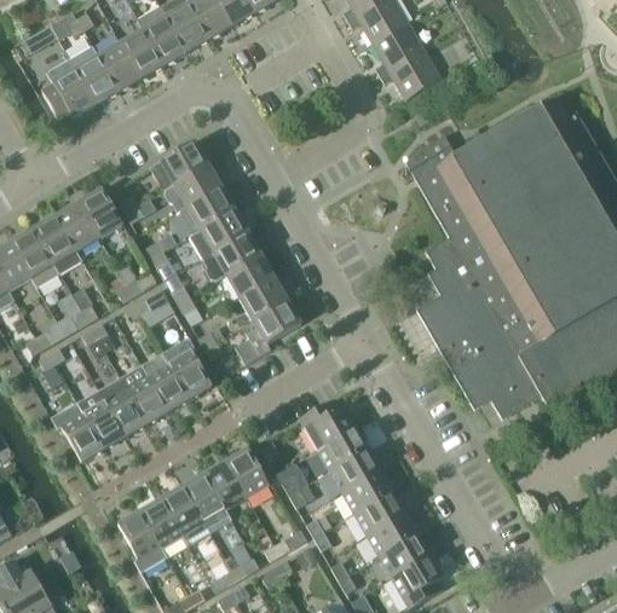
[(172,0),(162,6),(167,15),(188,51),(211,38),(190,1),(189,0),(172,0)]
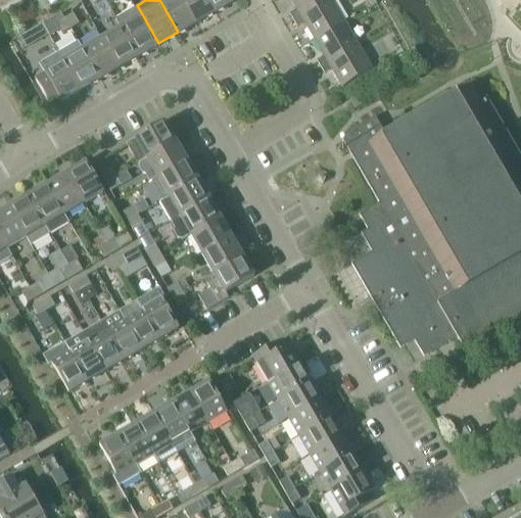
[(159,0),(160,1),(178,32),(196,20),(184,0),(159,0)]
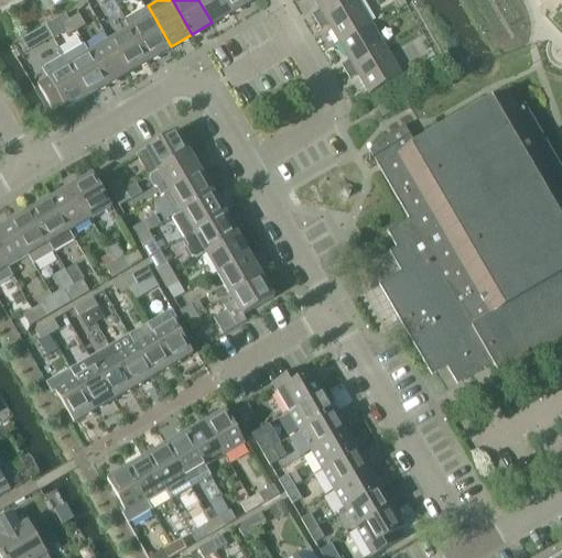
[(198,0),(212,22),(233,10),(226,0),(198,0)]
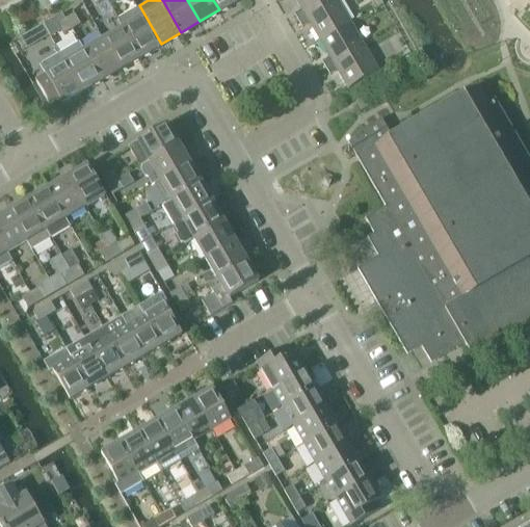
[(213,0),(219,9),(236,0),(213,0)]
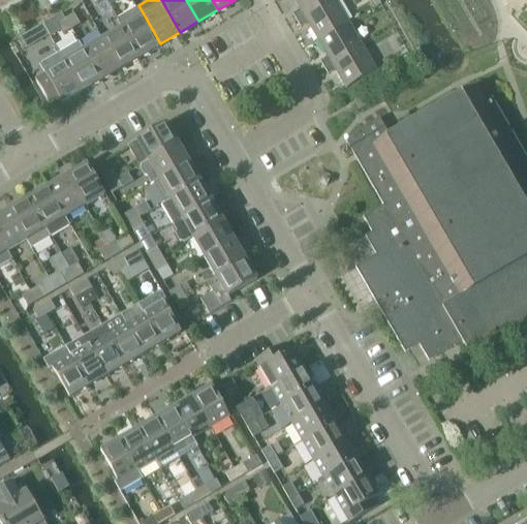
[(297,0),(301,6),(293,11),(298,19),(329,0),(297,0)]
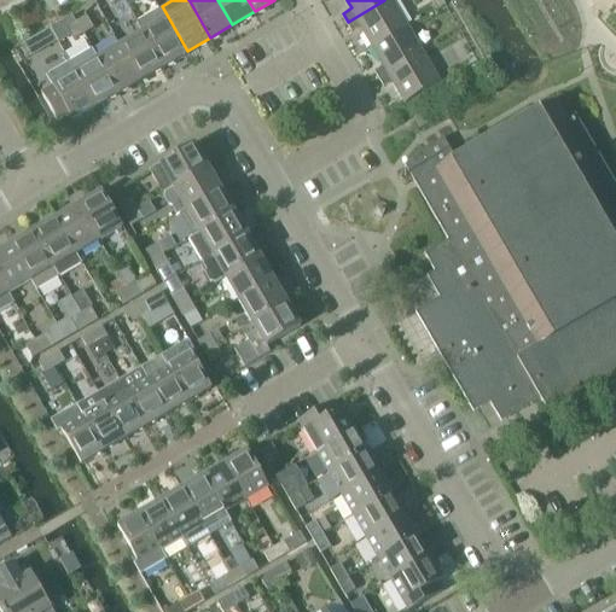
[(384,0),(348,22),(352,29),(361,23),(373,45),(408,24),(395,0),(384,0)]
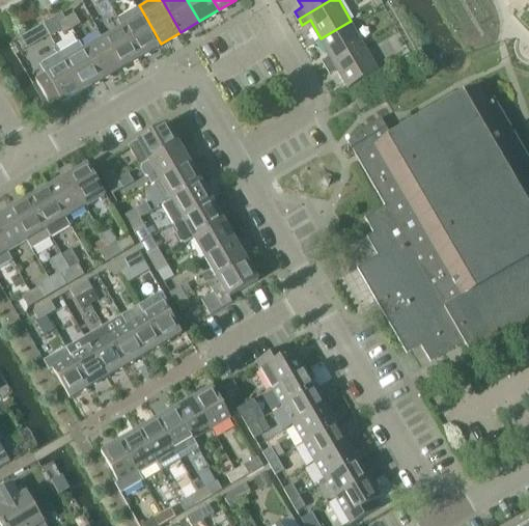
[(139,5),(119,17),(123,24),(141,55),(161,44),(143,12),(139,5)]
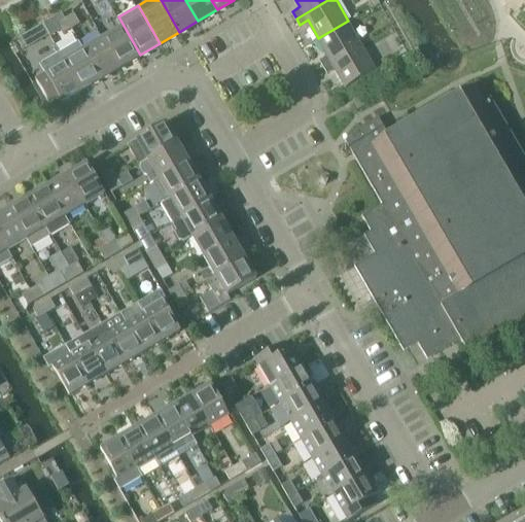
[(74,10),(66,15),(72,25),(79,21),(74,10)]
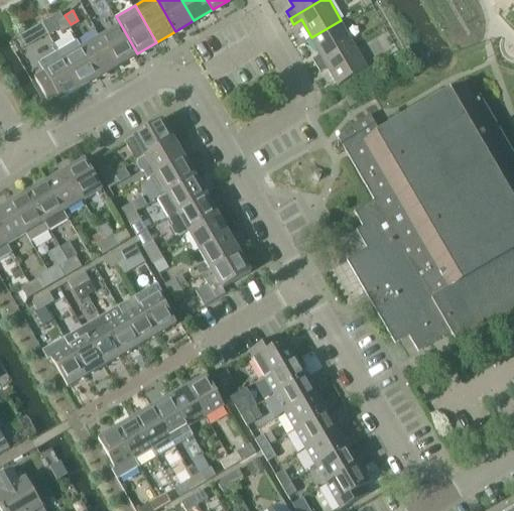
[(65,15),(56,20),(61,29),(71,24),(65,15)]
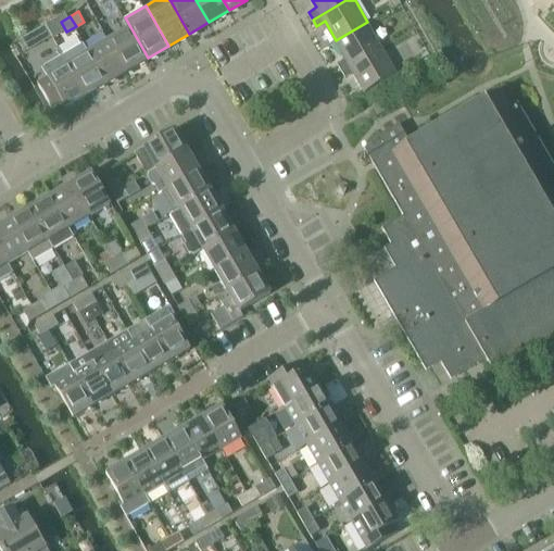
[(47,22),(38,27),(45,39),(54,34),(47,22)]
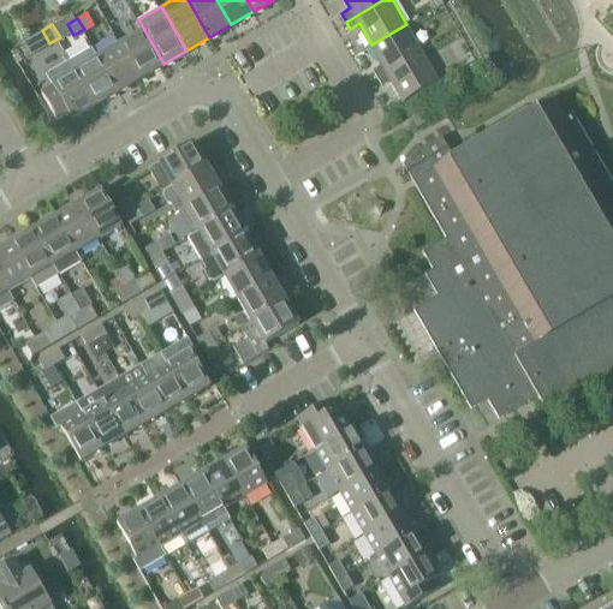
[(406,24),(372,45),(382,63),(373,67),(378,76),(422,51),(406,24)]
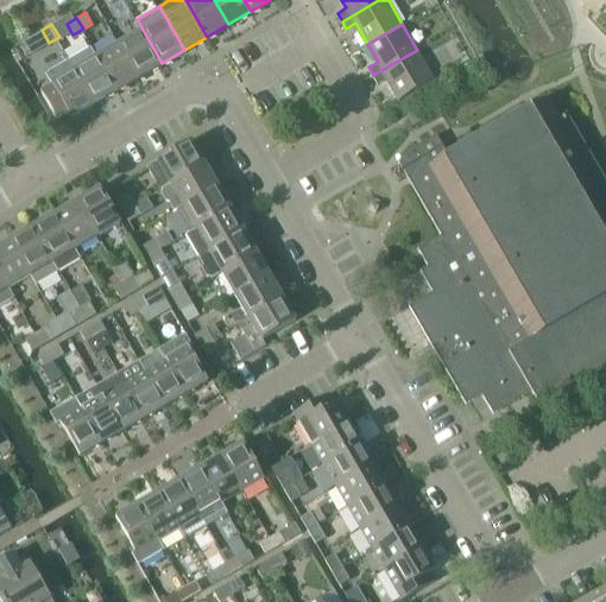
[(141,27),(119,40),(140,76),(162,63),(141,27)]
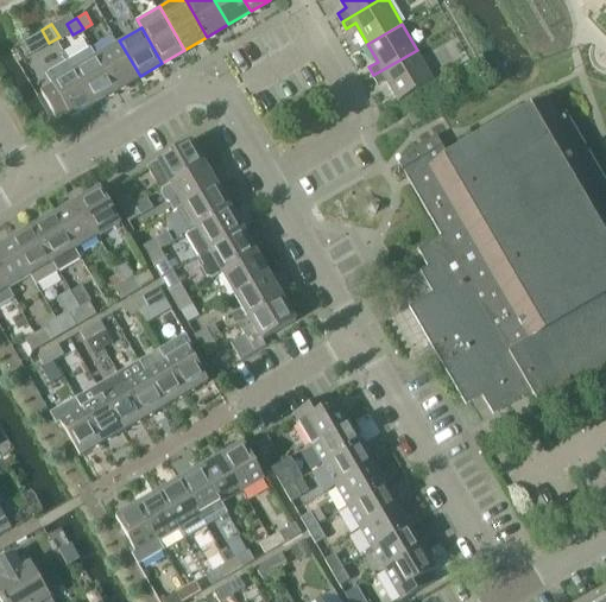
[(119,40),(98,54),(118,88),(140,76),(119,40)]
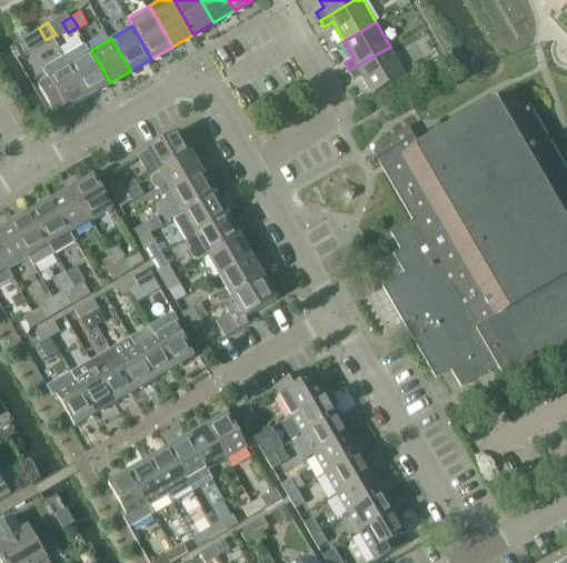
[(86,42),(66,54),(89,94),(110,82),(91,50),(86,42)]
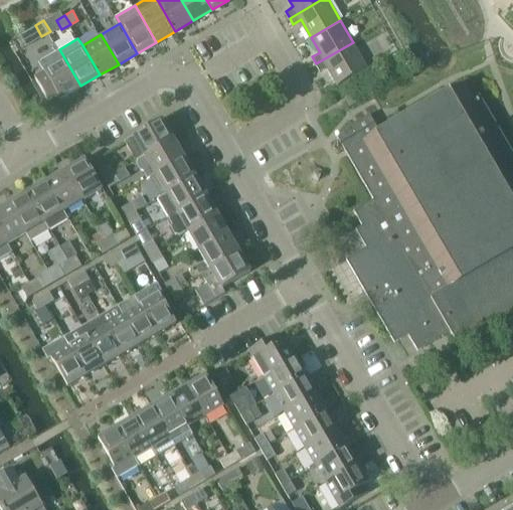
[(353,42),(316,63),(320,69),(327,64),(338,82),(343,79),(356,71),(367,65),(353,42)]
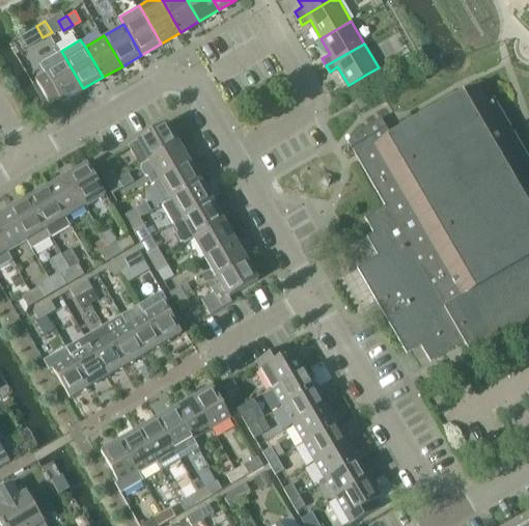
[(47,73),(36,79),(51,104),(61,99),(62,101),(83,88),(61,51),(40,62),(47,73)]
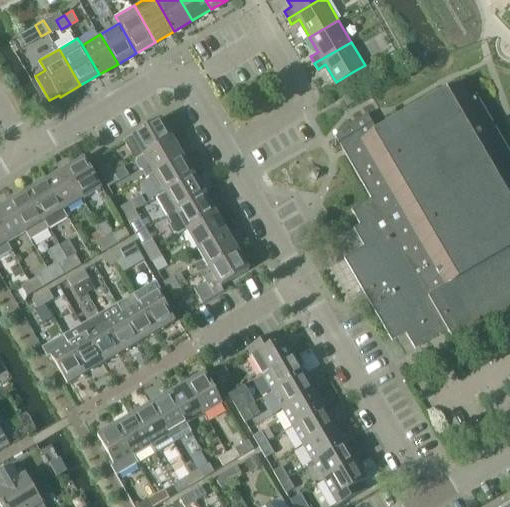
[(471,96),(461,79),(448,86),(445,88),(378,128),(368,112),(366,112),(350,122),(334,131),(335,132),(336,136),(343,146),(372,197),(352,208),(359,219),(364,227),(372,240),(344,256),(364,290),(368,296),(392,339),(396,337),(400,335),(406,331),(416,348),(443,332),(448,328),(458,345),(509,315),(509,148),(477,92),(471,96)]
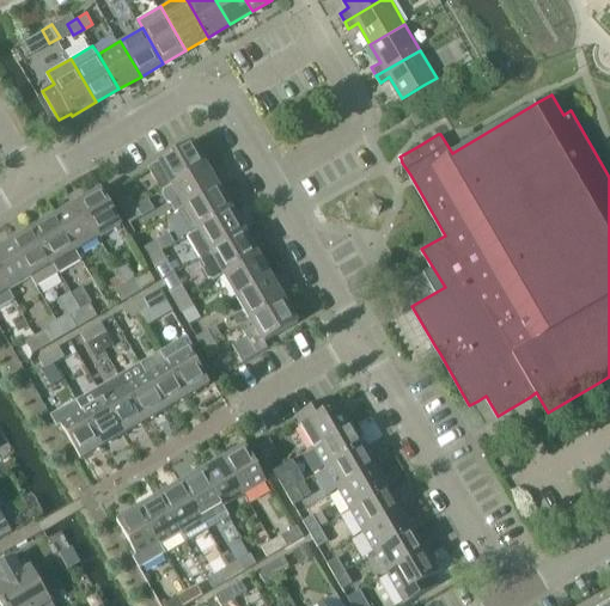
[(419,111),(412,116),(416,123),(424,118),(419,111)]
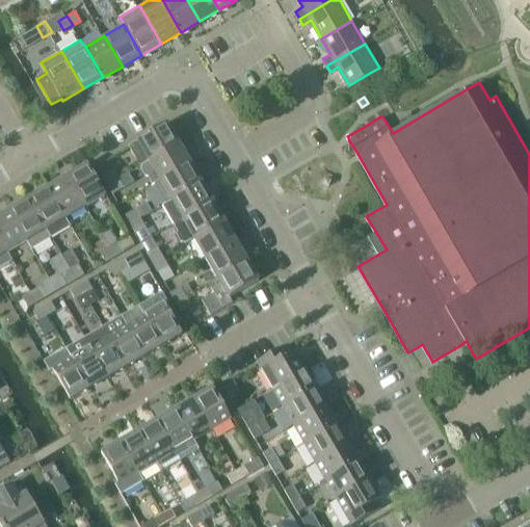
[(137,138),(129,143),(140,163),(142,162),(179,140),(167,121),(137,138)]
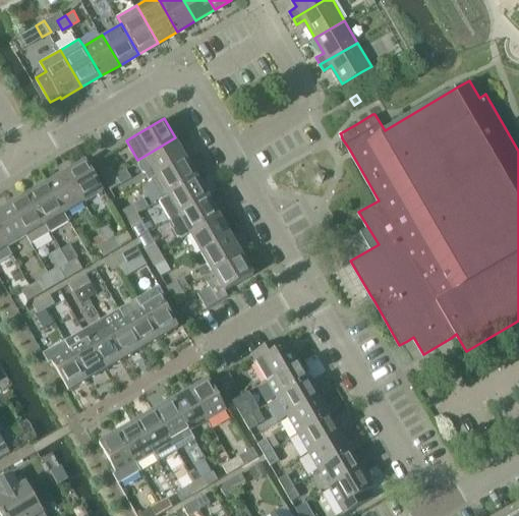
[(175,137),(139,159),(140,161),(139,164),(142,170),(146,171),(151,178),(186,157),(175,137)]
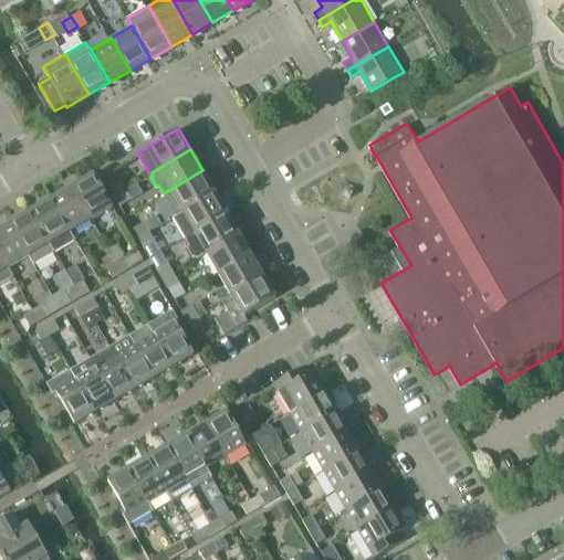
[(164,193),(162,194),(174,215),(215,191),(202,170),(164,193)]
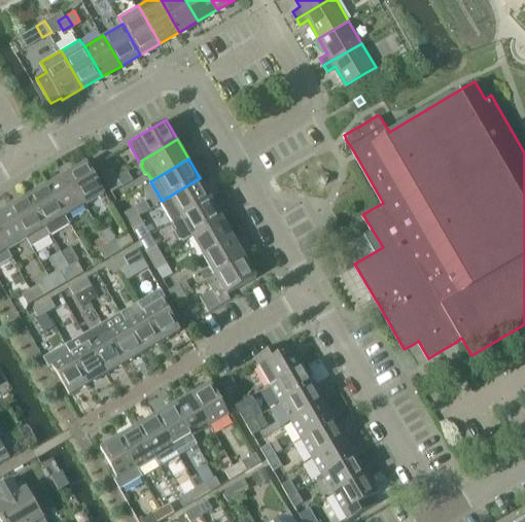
[(88,161),(68,172),(85,202),(105,190),(96,176),(90,165),(88,161)]
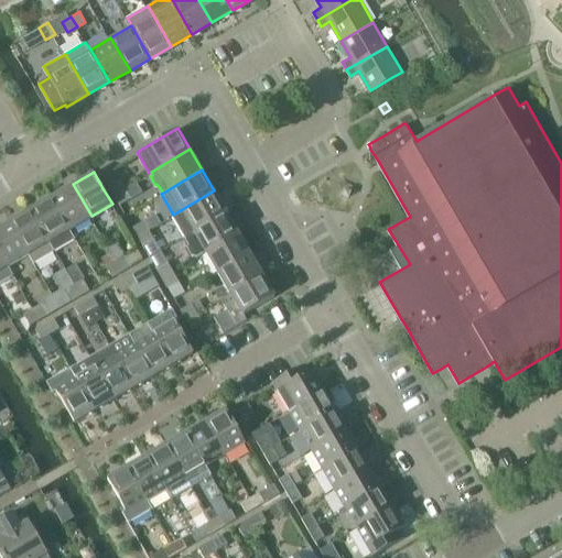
[(119,178),(109,185),(115,194),(125,187),(119,178)]
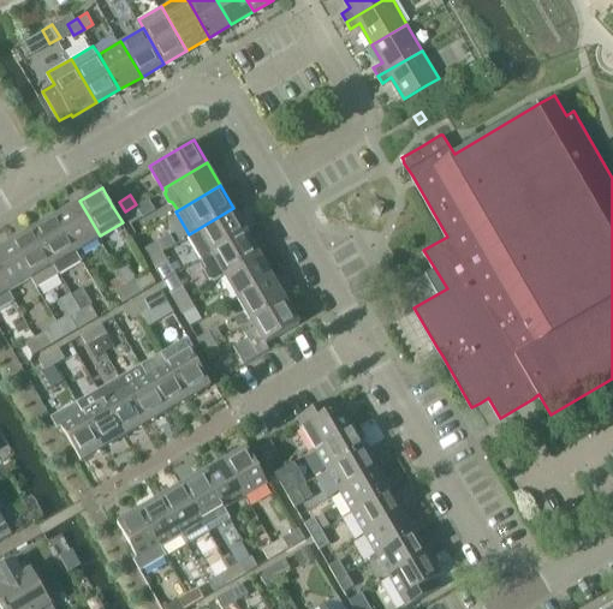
[(79,201),(57,214),(77,249),(100,236),(79,201)]
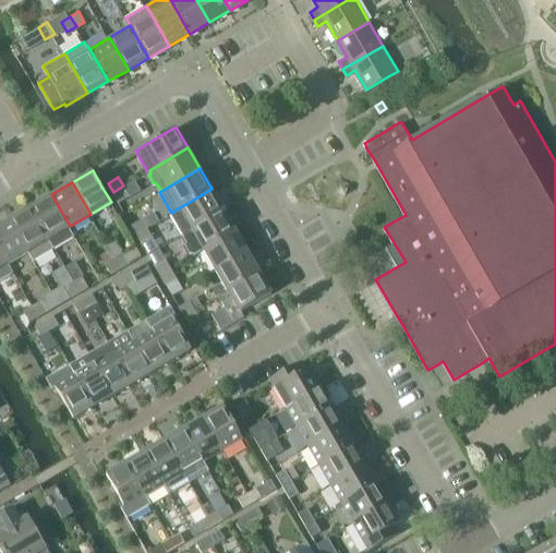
[(123,185),(113,192),(119,201),(129,194),(123,185)]
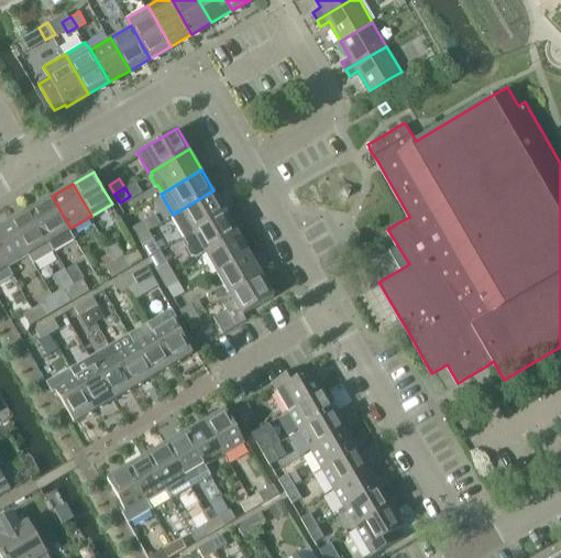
[(213,190),(173,215),(185,236),(226,211),(213,190)]
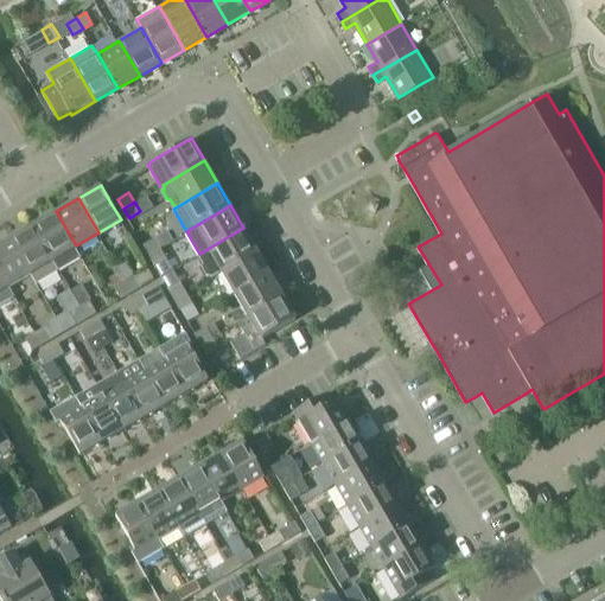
[(56,211),(33,224),(59,269),(82,256),(76,245),(56,211)]
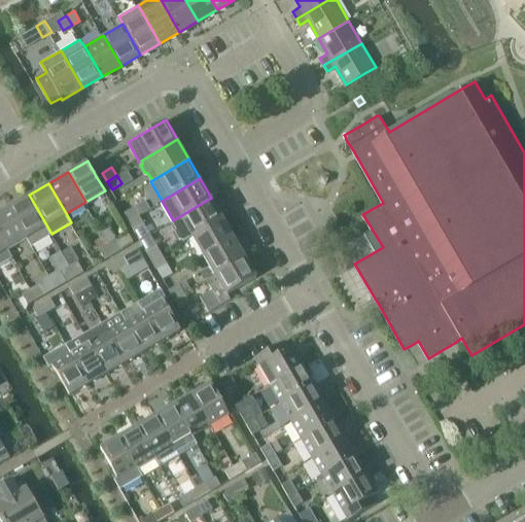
[(29,195),(10,206),(28,236),(33,245),(51,234),(29,195)]
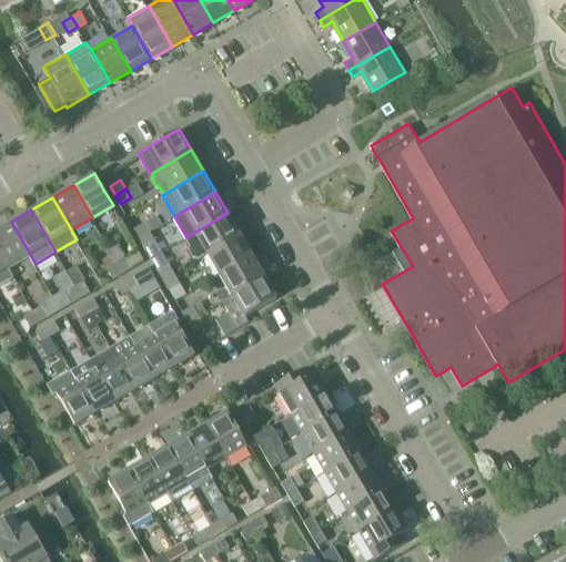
[(228,213),(187,237),(191,246),(190,249),(194,255),(198,255),(199,258),(208,253),(240,234),(228,213)]
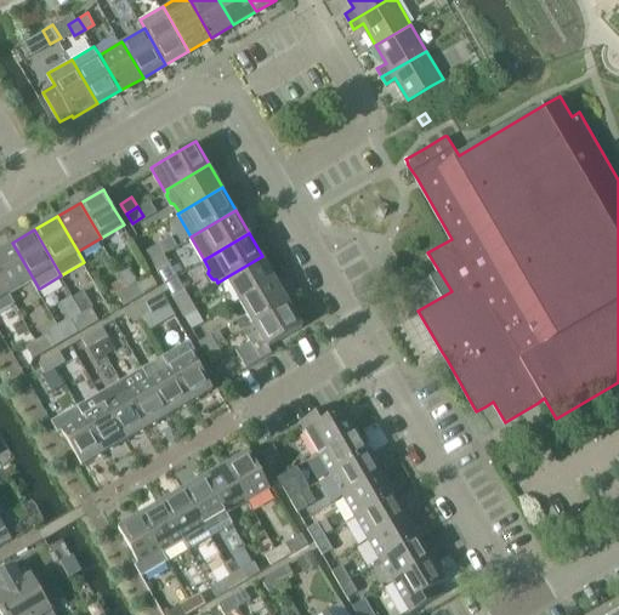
[(12,243),(0,249),(0,274),(10,291),(33,278),(12,243)]
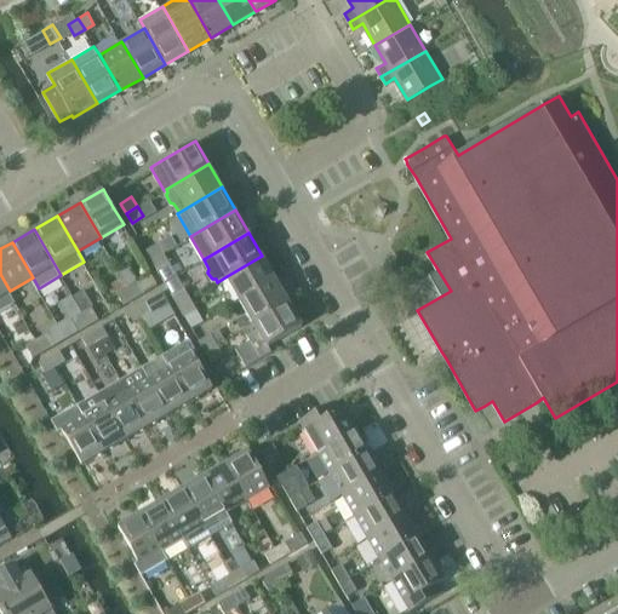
[(158,242),(147,248),(152,258),(164,252),(158,242)]
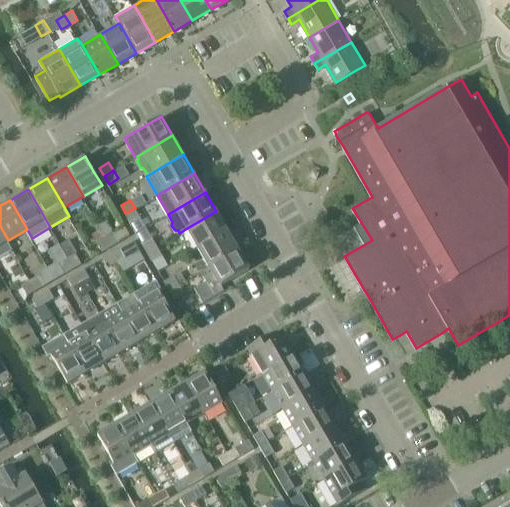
[(135,208),(125,213),(130,221),(140,216),(135,208)]
